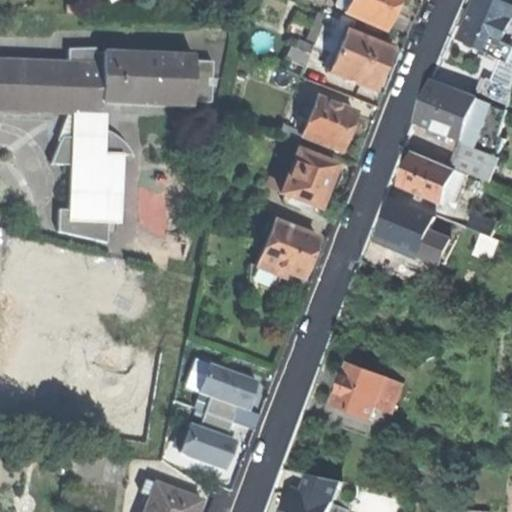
[(344,12),(385,29),(393,11),(397,0),(337,0),(336,4),(346,8),(344,12)]
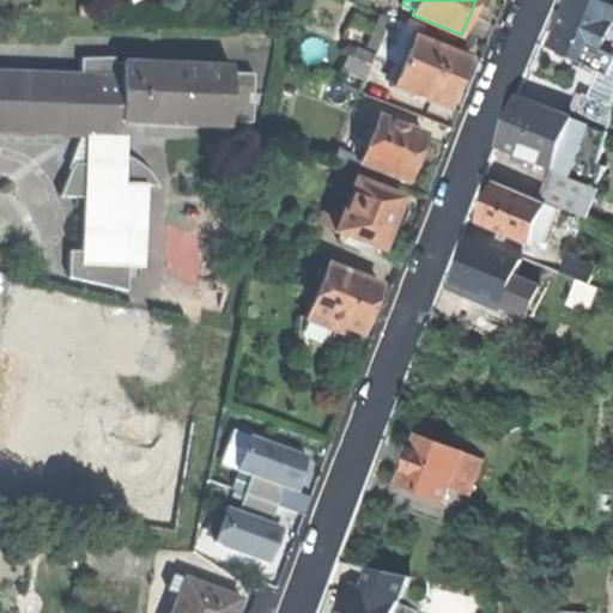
[(550,46),(595,66),(612,29),(612,25),(612,6),(599,0),(570,0),(562,18),(550,46)]
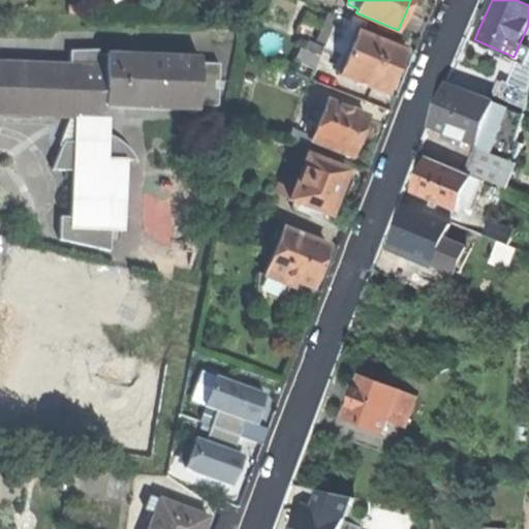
[(328,39),(346,48),(347,45),(349,45),(355,30),(359,24),(337,16),(328,39)]
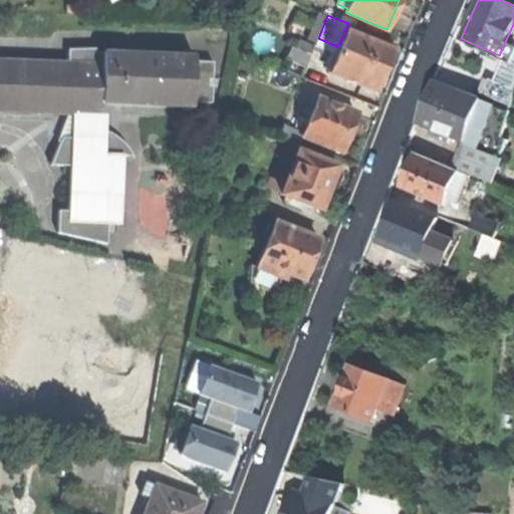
[(513,24),(499,55),(512,61),(513,57),(513,24)]
